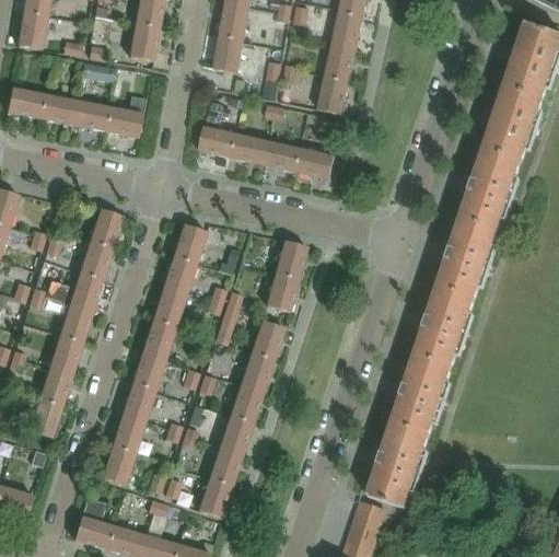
[(26,0),(24,12),(47,15),(49,0),(26,0)]
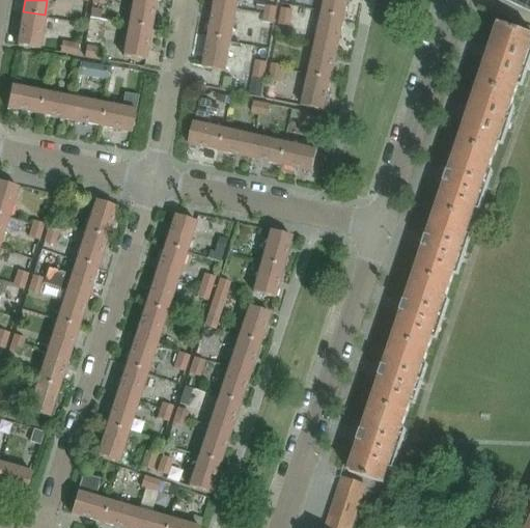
[(132,0),(129,22),(150,26),(155,0),(132,0)]
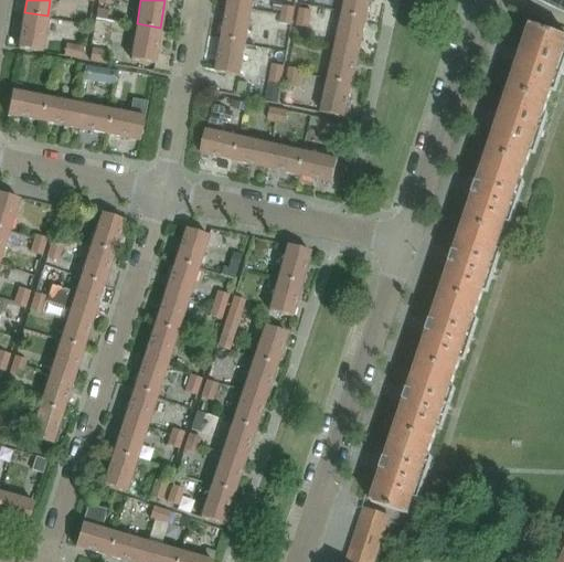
[(282,9),(283,1),(279,0),(275,0),(274,7),(282,9)]
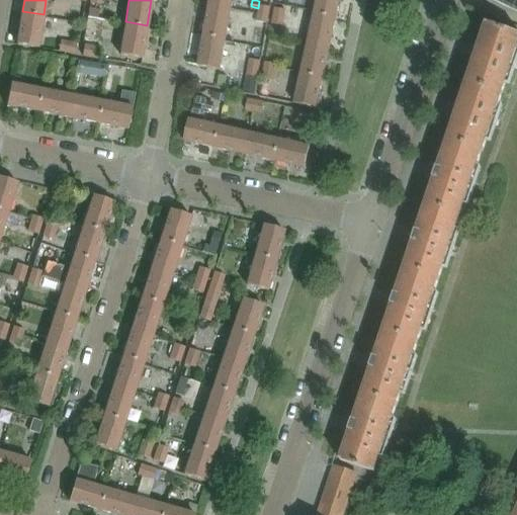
[(318,0),(316,11),(336,15),(339,0),(318,0)]
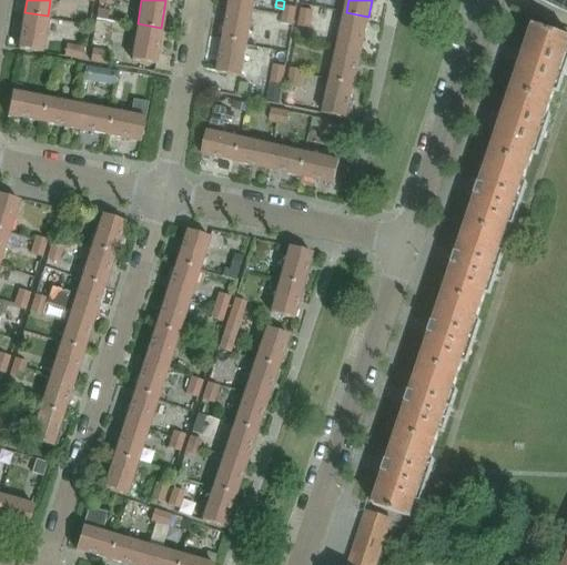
[(540,0),(566,12),(566,0),(540,0)]
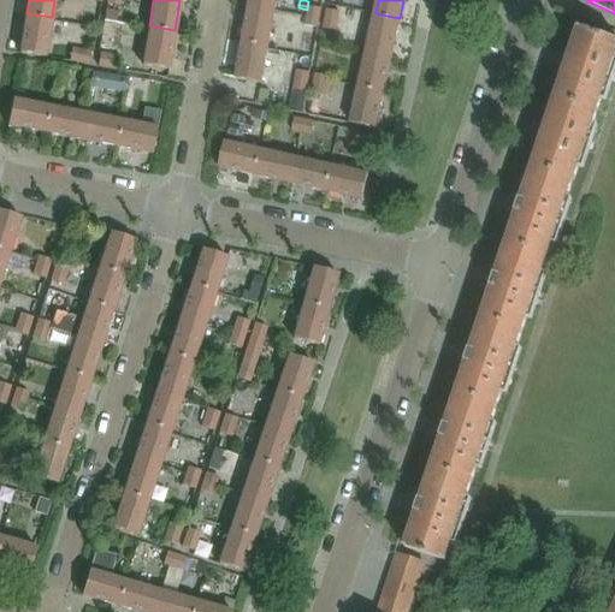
[(250,3),(244,39),(268,43),(276,7),(250,3)]
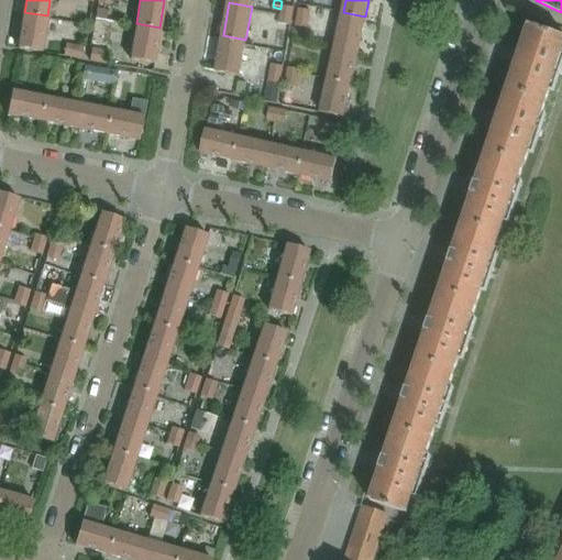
[(283,3),(281,12),(293,14),(294,6),(283,3)]
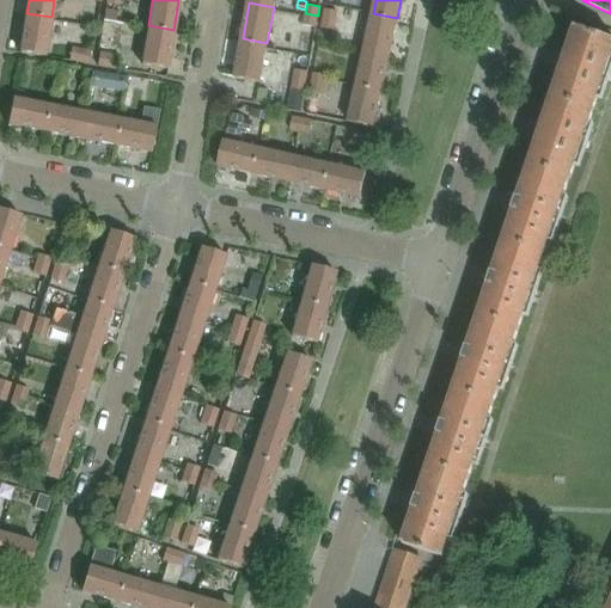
[(338,10),(325,7),(324,17),(336,19),(338,10)]
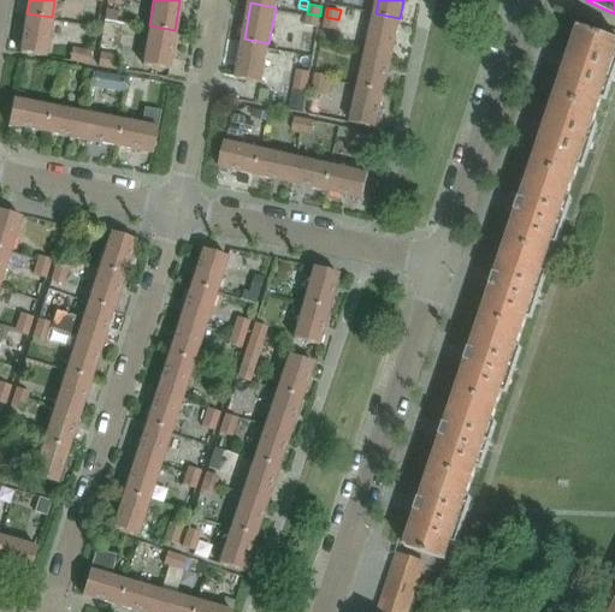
[(27,13),(21,49),(46,53),(52,17),(27,13)]
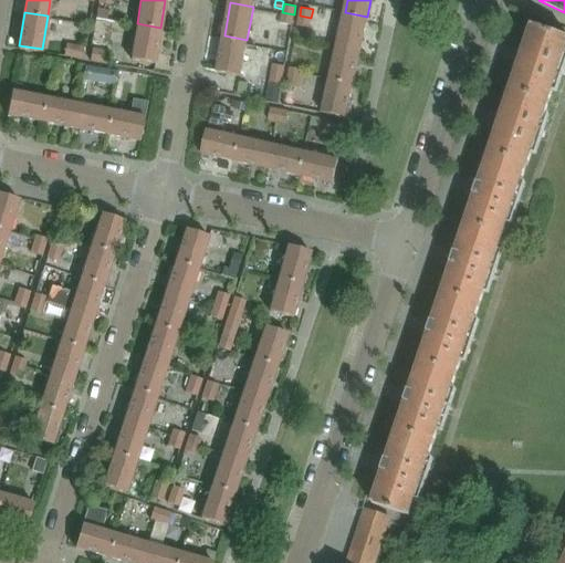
[(294,14),(282,12),(281,21),(292,23),(294,14)]
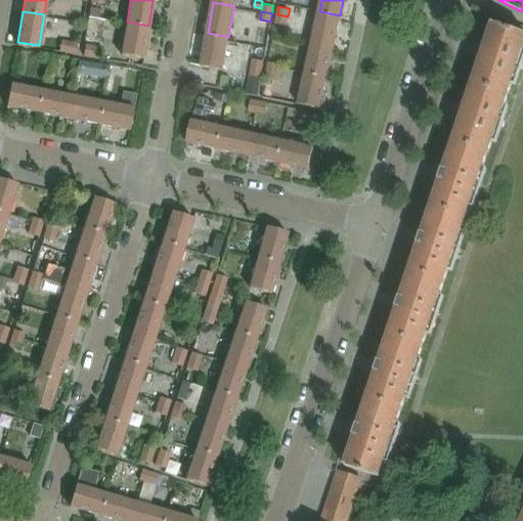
[(319,11),(312,41),(334,46),(340,15),(319,11)]
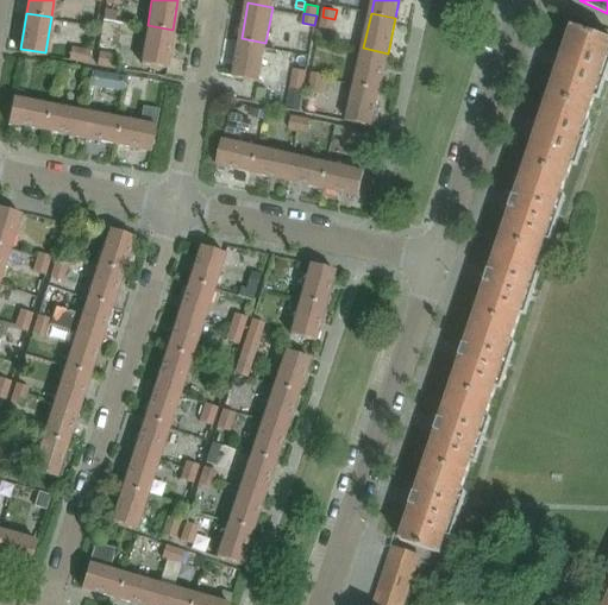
[(334,19),(323,17),(320,26),(333,29),(334,19)]
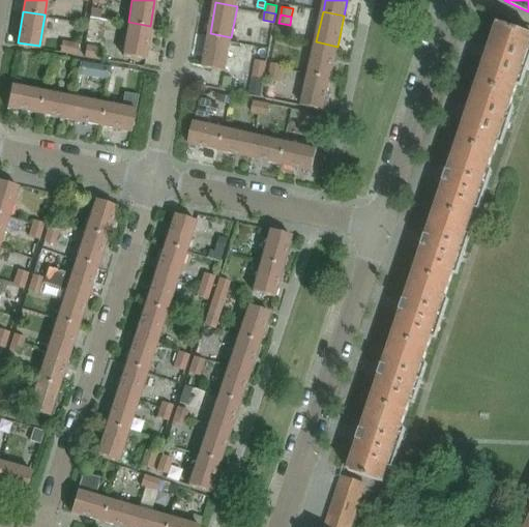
[(114,52),(123,54),(145,57),(150,26),(128,22),(125,40),(116,38),(114,52)]
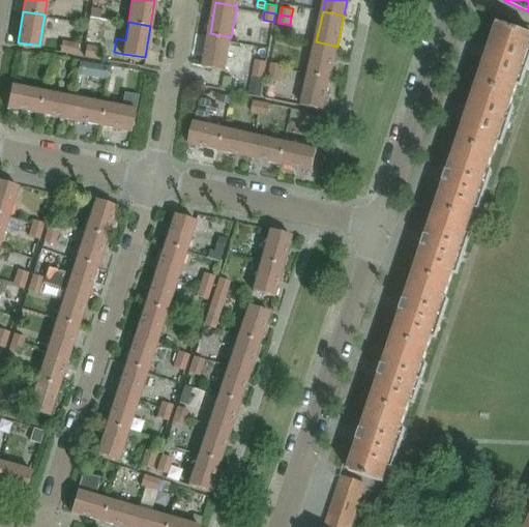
[(487,57),(486,60),(478,82),(513,93),(528,46),(528,32),(498,22),(490,47),(489,47),(486,57),(487,57)]
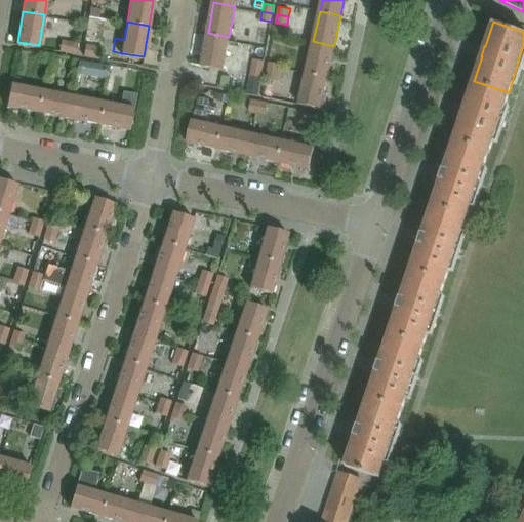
[(202,64),(204,64),(224,68),(229,37),(208,33),(202,64)]
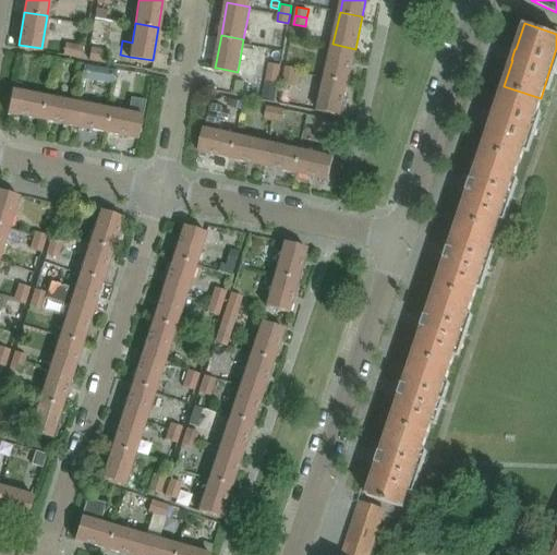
[(97,60),(101,37),(91,36),(89,46),(92,46),(89,58),(97,60)]
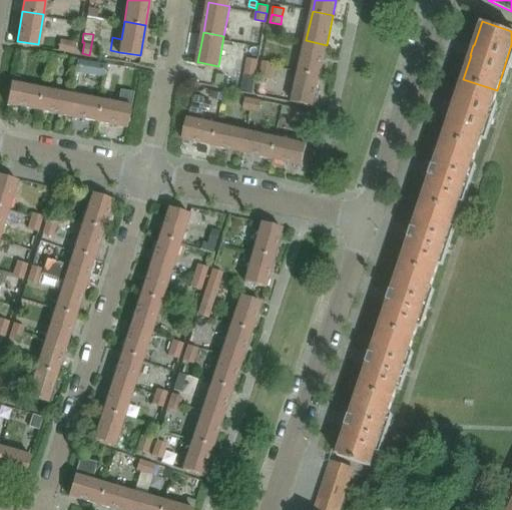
[(93,34),(89,55),(97,56),(99,45),(101,45),(102,36),(93,34)]
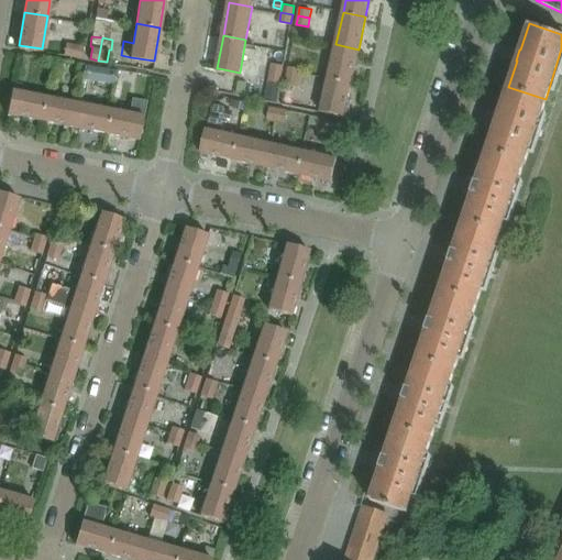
[(64,54),(73,56),(74,43),(66,42),(64,54)]
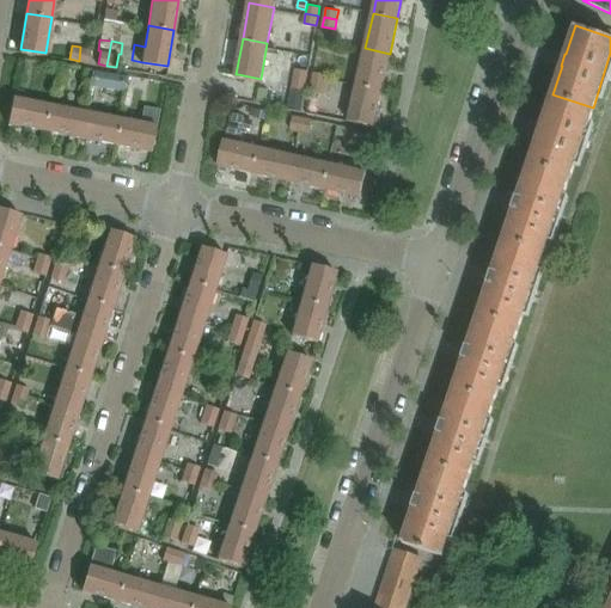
[(80,47),(79,61),(87,62),(90,49),(80,47)]
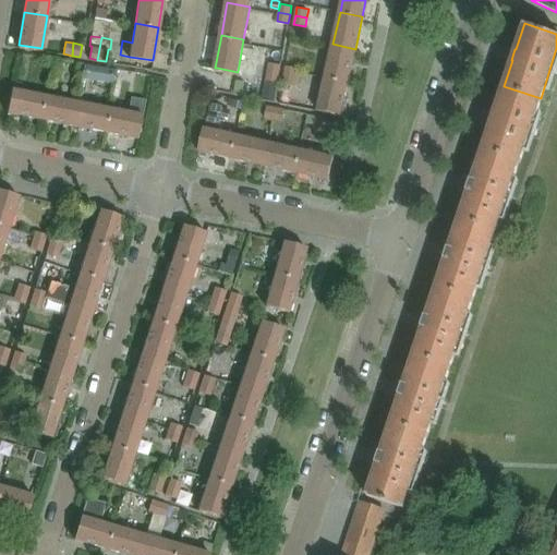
[(333,44),(326,76),(348,81),(355,49),(333,44)]
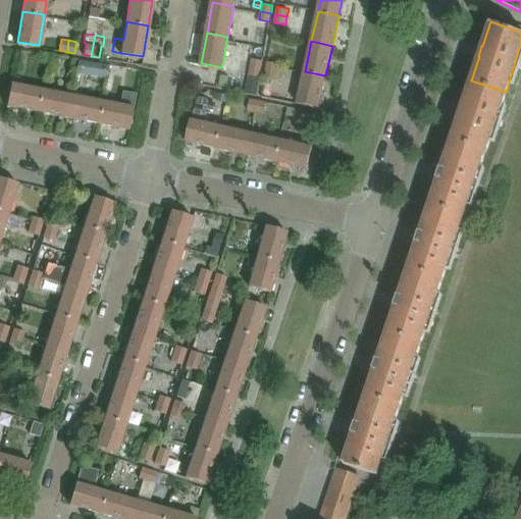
[(263,60),(251,58),(250,65),(261,67),(263,60)]
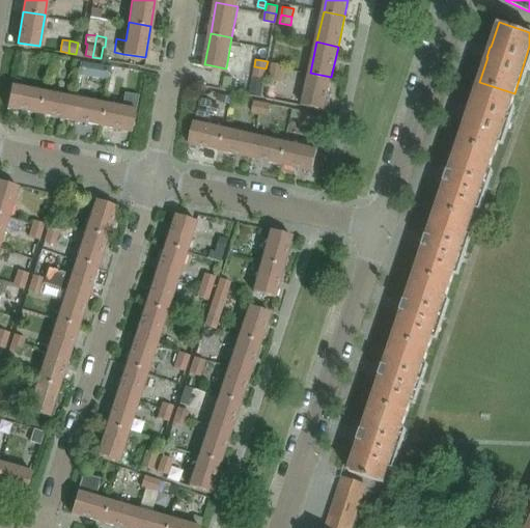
[(109,78),(111,64),(81,60),(79,73),(109,78)]
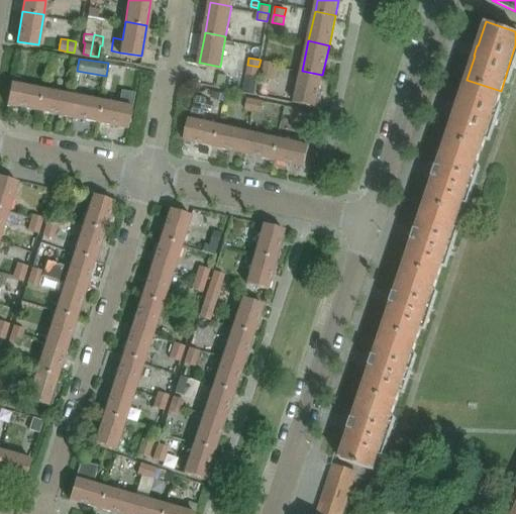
[(266,61),(264,68),(276,70),(276,66),(277,63),(266,61)]
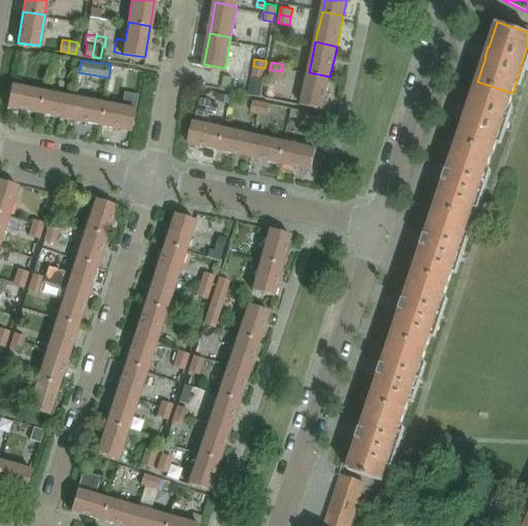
[(252,74),(264,76),(265,68),(253,66),(252,74)]
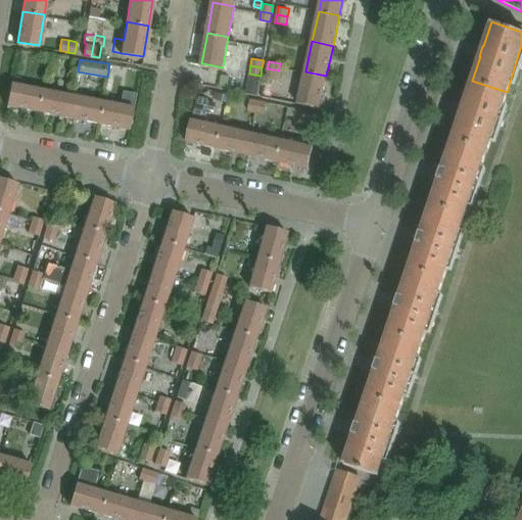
[(279,71),(277,79),(285,80),(287,67),(279,66),(279,71)]
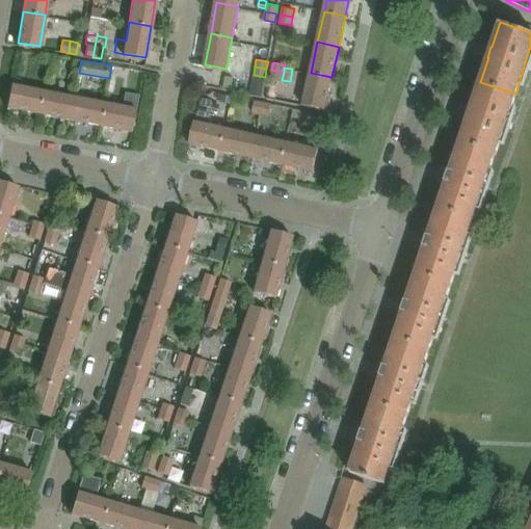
[(271,70),(270,78),(282,80),(284,72),(271,70)]
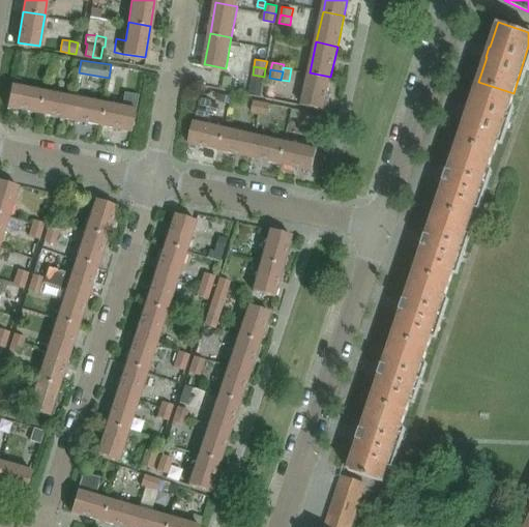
[(302,104),(324,108),(330,77),(310,72),(302,104)]
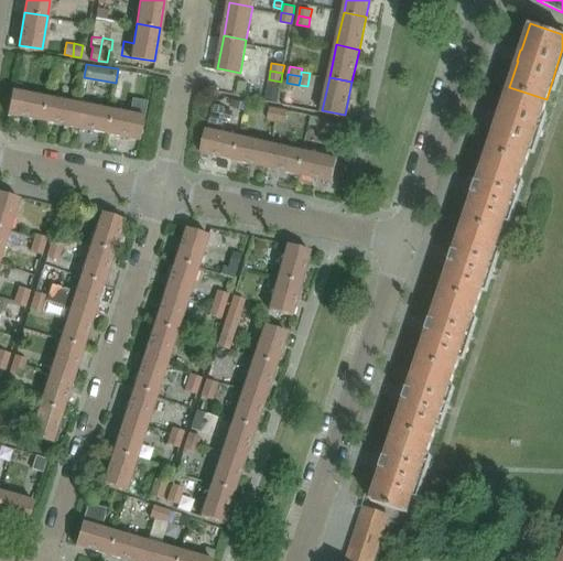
[(269,79),(266,98),(278,100),(281,82),(269,79)]
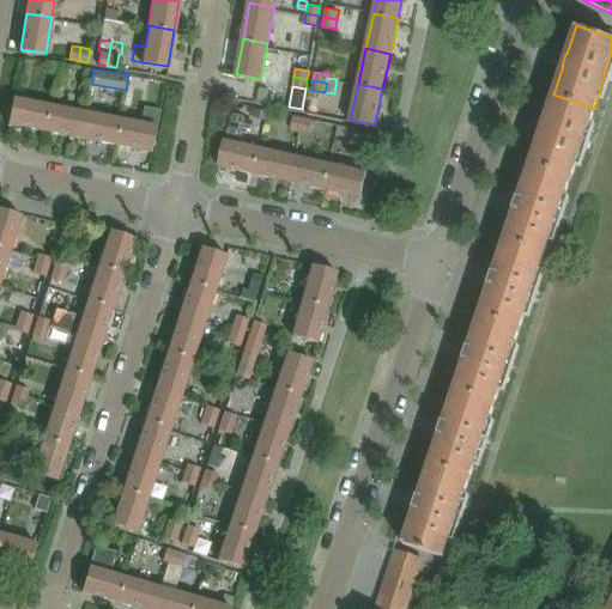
[(531,162),(571,176),(594,108),(553,95),(544,122),(543,122),(539,134),(540,134),(531,162)]
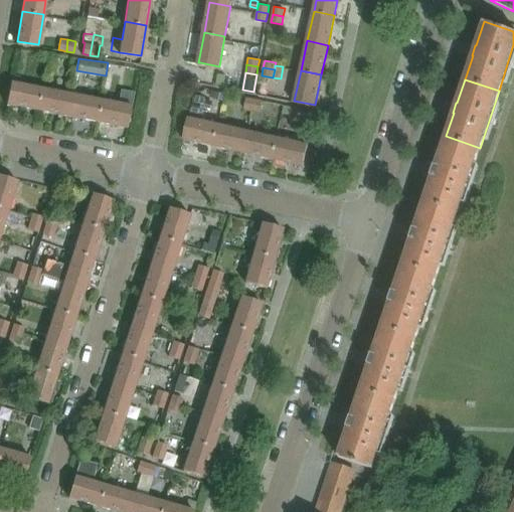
[(31,84),(12,80),(8,103),(37,109),(41,87),(31,84)]
